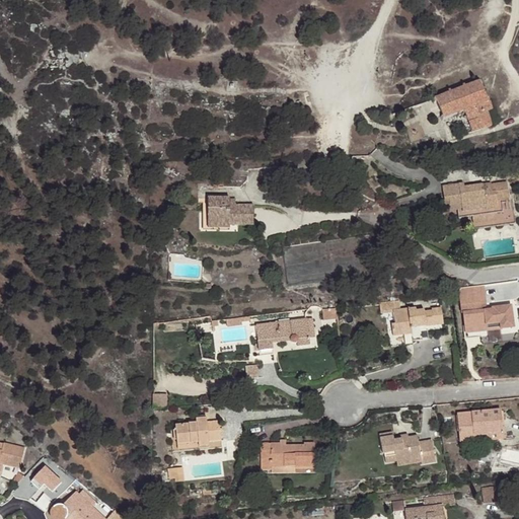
[(463,131),(464,135),(472,132),(473,133),(494,126),(490,110),(495,108),(492,100),(490,101),(479,80),(437,97),(445,119),(458,114),(459,117),(462,115),(461,113),(465,110),(470,128),(463,131)]
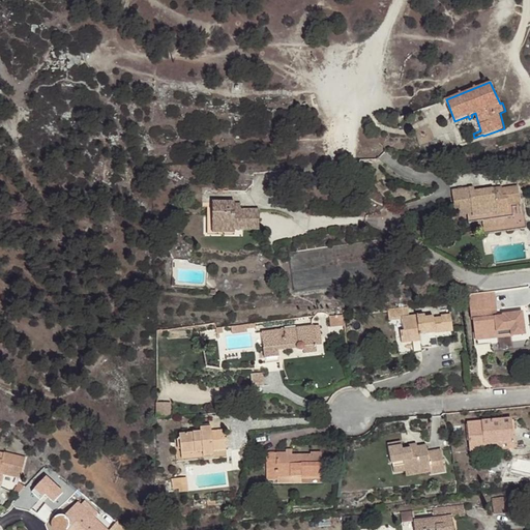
[(529,181),(529,168),(514,170),(517,183),(529,181)]
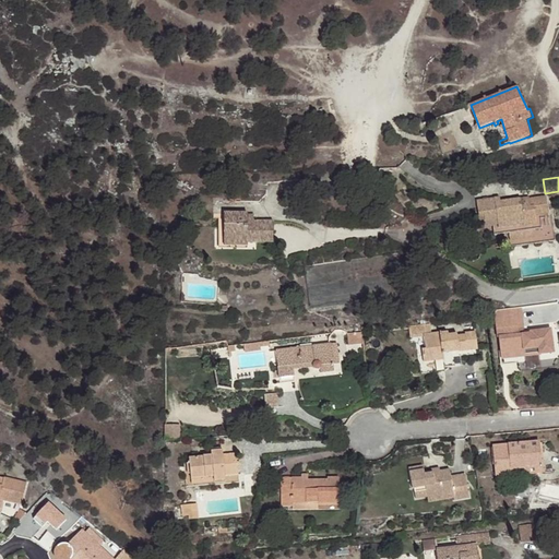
[(476,201),(477,215),(482,215),(483,219),(506,217),(507,224),(498,225),(498,229),(508,228),(510,240),(533,237),(532,226),(536,226),(534,216),(548,214),(545,197),(528,200),(528,198),(500,202),(499,198),(476,201)]
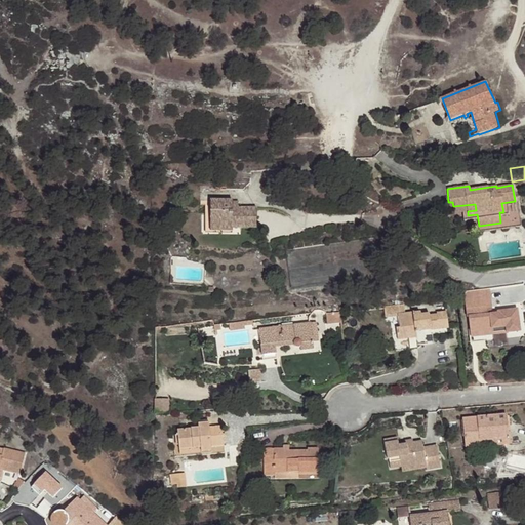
[(232,208),(232,202),(232,200),(210,200),(210,216),(206,216),(206,231),(232,231),(233,228),(256,228),(256,208),(238,208),(232,208)]
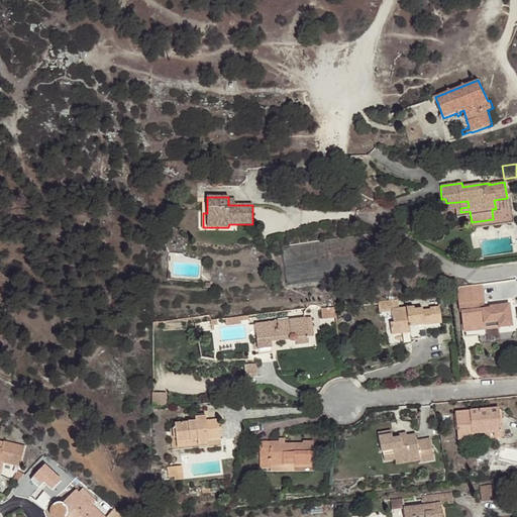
[(445,199),(441,199),(443,210),(460,208),(469,207),(468,201),(446,203),(445,199)]
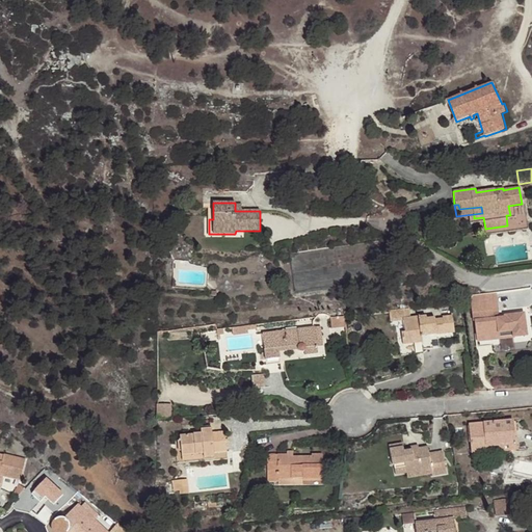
[(485,341),(499,340),(498,333),(513,331),(513,338),(526,337),(524,314),(505,316),(506,318),(498,319),(497,311),(474,313),(476,334),(484,334),(485,341)]
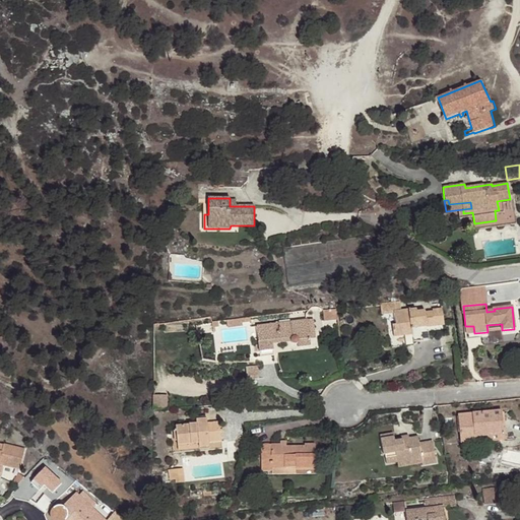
[(415,309),(394,312),(395,324),(392,324),(394,337),(391,337),(392,348),(414,345),(413,341),(430,340),(428,326),(444,324),(442,308),(432,309),(433,312),(416,314),(415,309)]
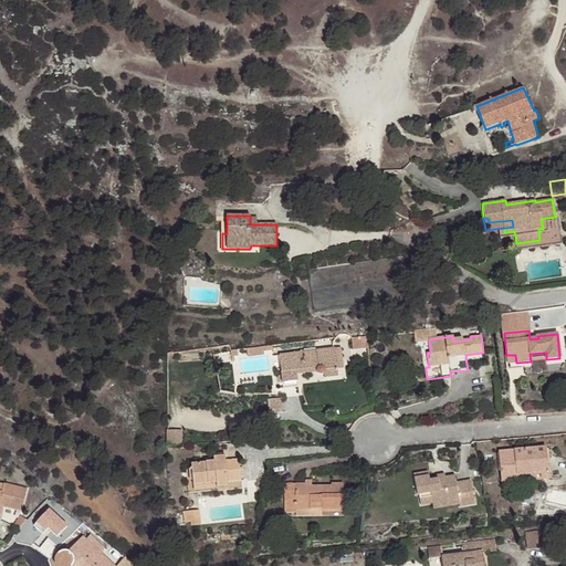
[(353,349),(367,347),(365,337),(352,339),(353,349)]
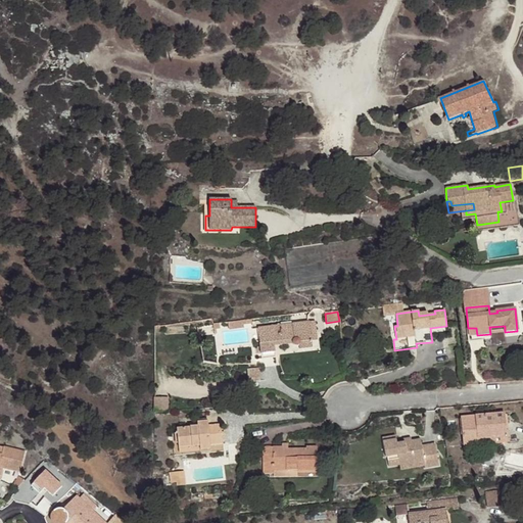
[(243,325),(243,321),(227,322),(229,330),(244,328),(243,325)]
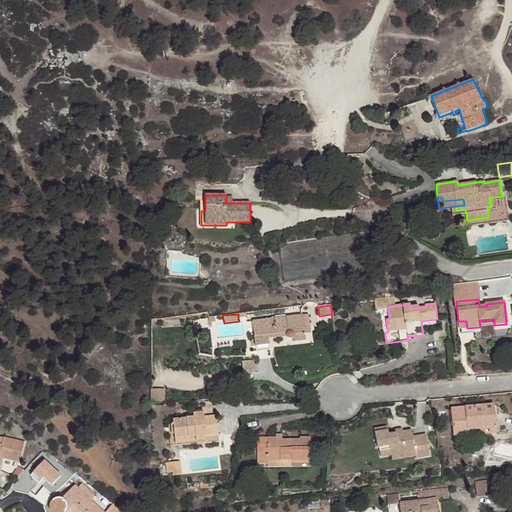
[(309,314),(303,315),(305,333),(311,333),(309,314)]
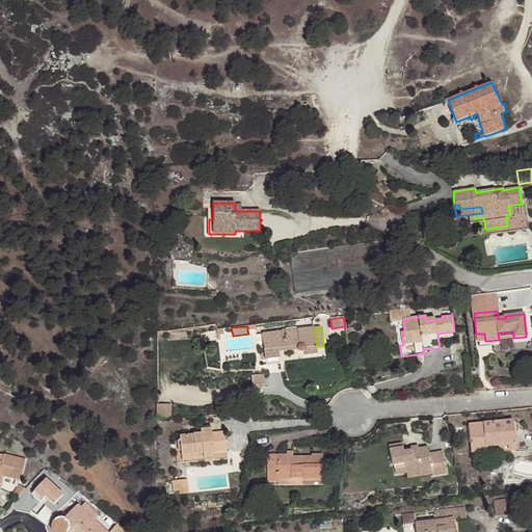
[(281,357),(281,352),(280,348),(297,346),(297,349),(299,352),(304,352),(304,355),(318,353),(317,346),(315,327),(262,335),(265,360),(281,357)]
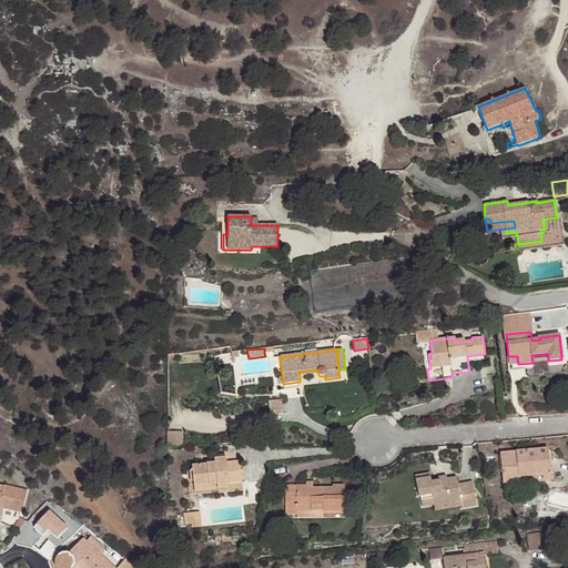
[(282,405),(270,406),(271,418),(284,418),(282,405)]
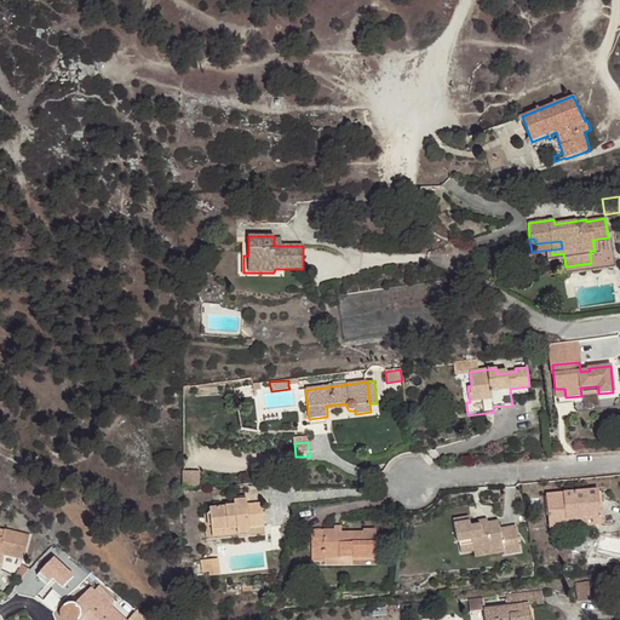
[(549,528),(567,527),(566,518),(600,516),(597,491),(545,494),(549,528)]
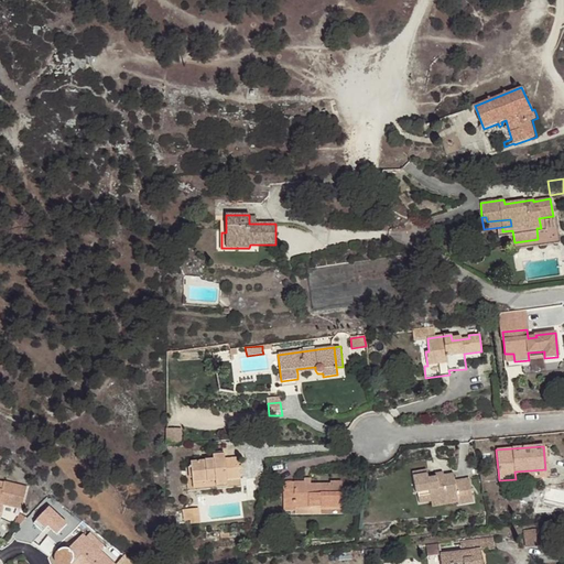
[(190,462),(192,485),(215,483),(215,487),(227,486),(226,479),(240,479),(237,457),(224,458),(224,454),(212,455),(213,459),(190,462)]
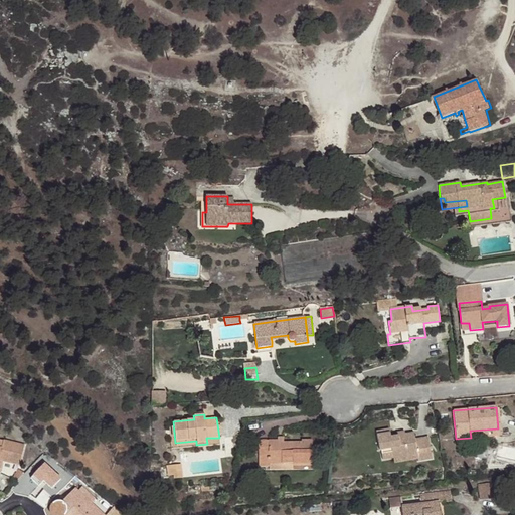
[(470,431),(471,438),(499,436),(498,428),(470,431)]
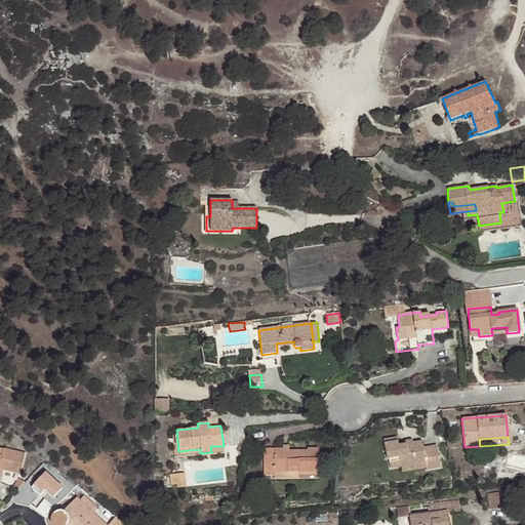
[(412,444),(405,445),(398,447),(397,438),(382,441),(387,459),(389,459),(390,469),(400,467),(414,463),(416,470),(426,468),(426,471),(440,468),(435,445),(422,448),(422,446),(413,448),(412,444)]
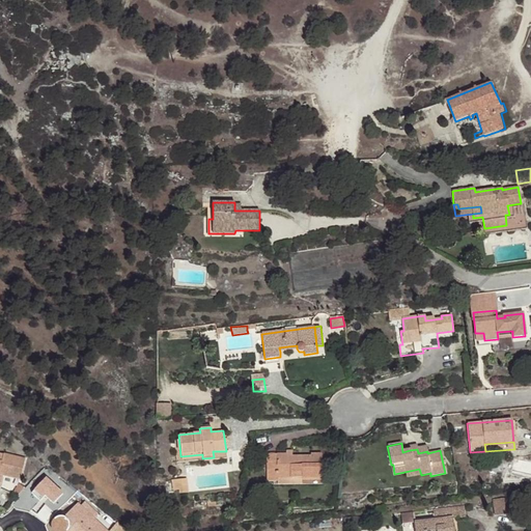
[(0,473),(3,474),(20,478),(25,458),(0,452),(0,473)]
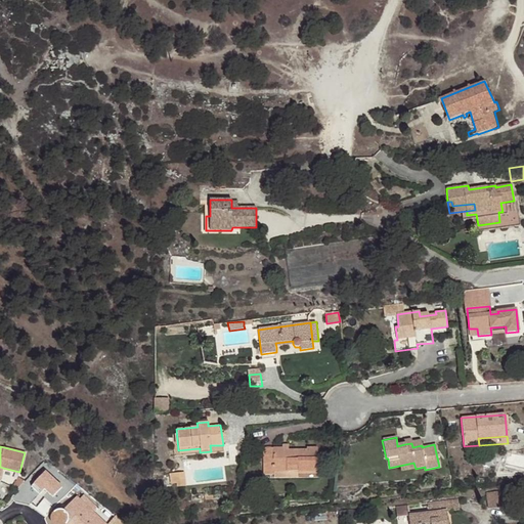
[(281,450),(281,448),(262,448),(262,475),(273,475),(272,472),(297,472),(316,471),(316,447),(305,447),(305,449),(288,450),(281,450)]
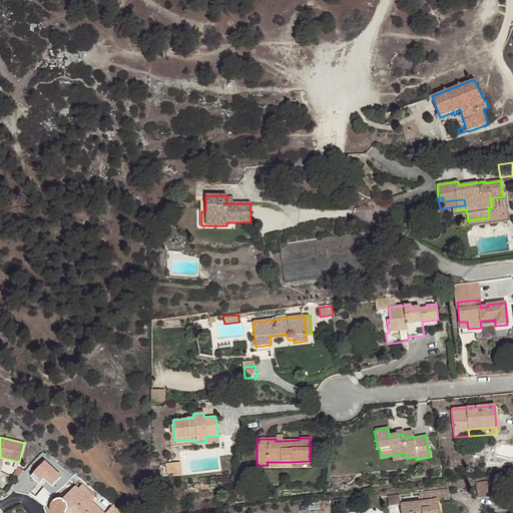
[(405,453),(391,456),(392,462),(407,459),(405,453)]
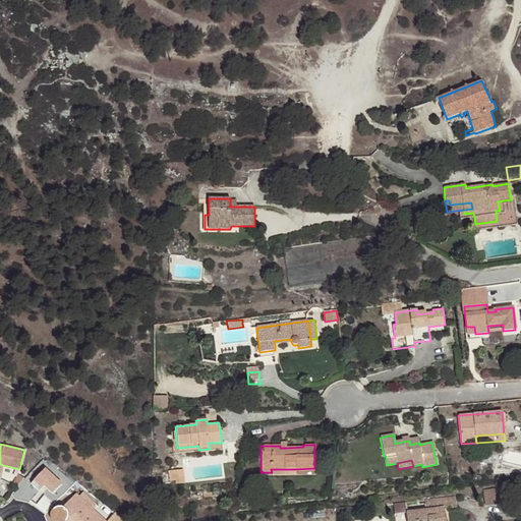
[(172,482),(186,480),(184,469),(170,471),(172,482)]
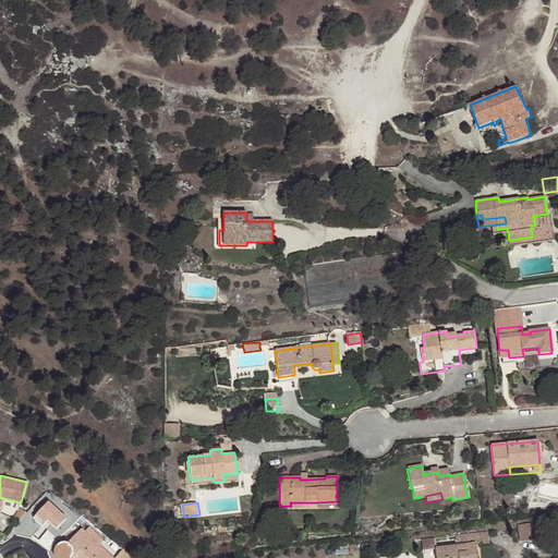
[(48,504),(34,519),(43,526),(48,521),(57,530),(65,520),(48,504)]
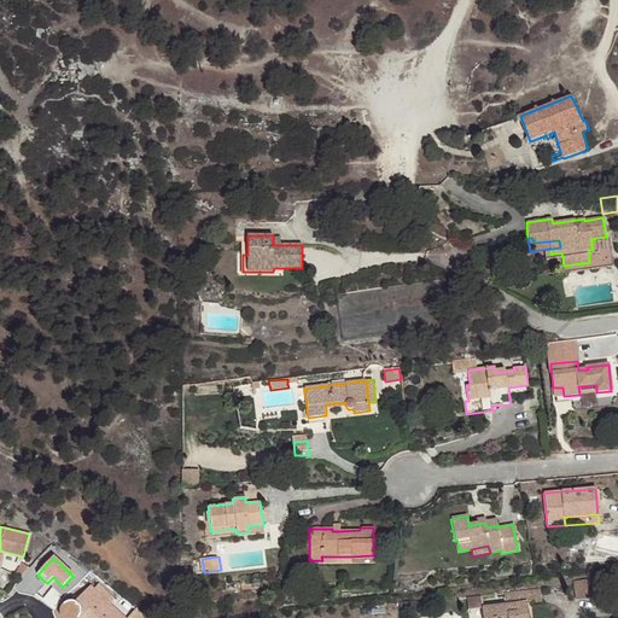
[(126,599),(101,578),(95,586),(134,617),(149,617),(126,599)]
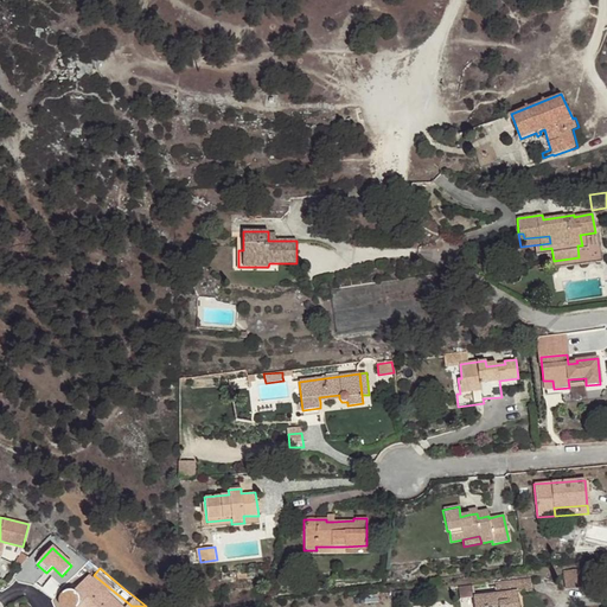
[(586,587),(585,568),(566,569),(567,588),(586,587)]
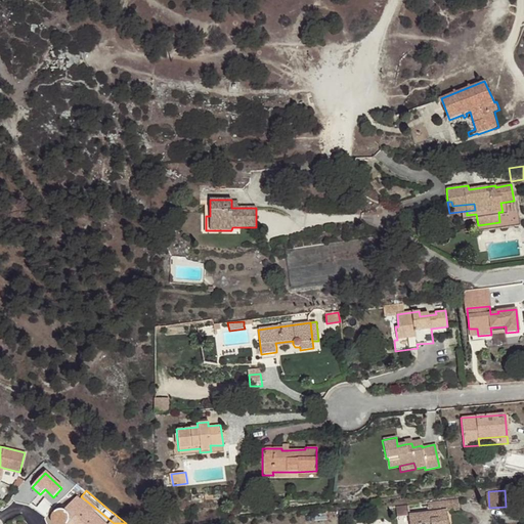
[(67,523),(71,520),(75,523),(104,523),(76,496),(62,512),(61,512),(59,512),(57,512),(55,513),(53,515),(52,518),(52,520),(53,523),(67,523)]
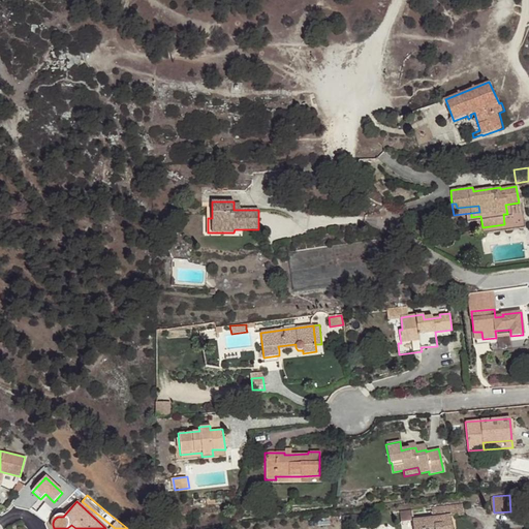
[(463,516),(462,504),(432,507),(433,519),(412,521),(413,528),(452,528),(450,517),(463,516)]
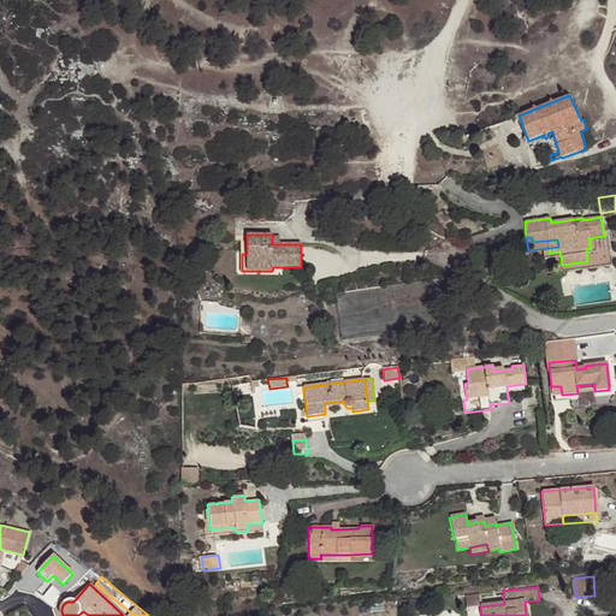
[(479,593),(468,596),(469,605),(480,604),(479,593)]
